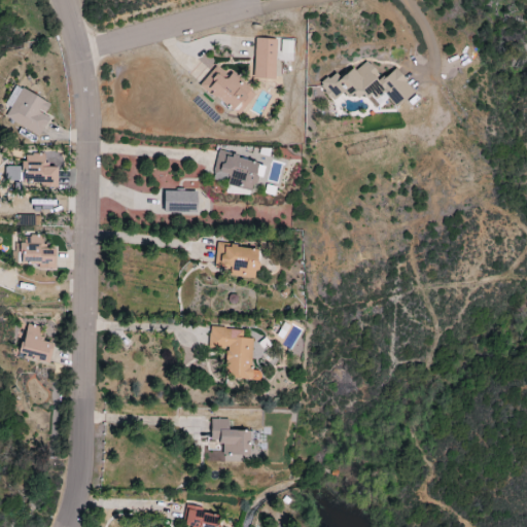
[(277,39),(255,39),(254,78),(276,79),(277,39)]
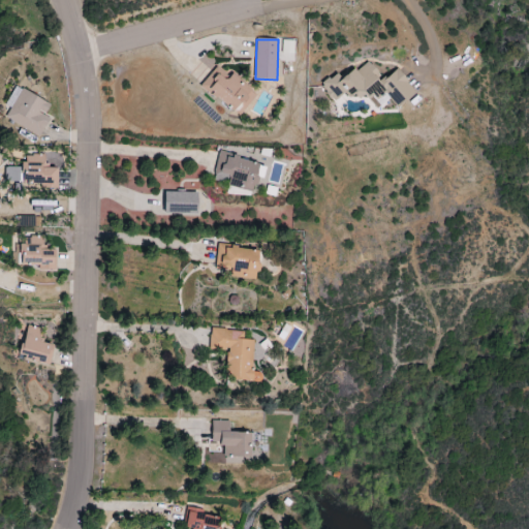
[(294,41),(281,40),(280,61),(293,62),(294,41)]
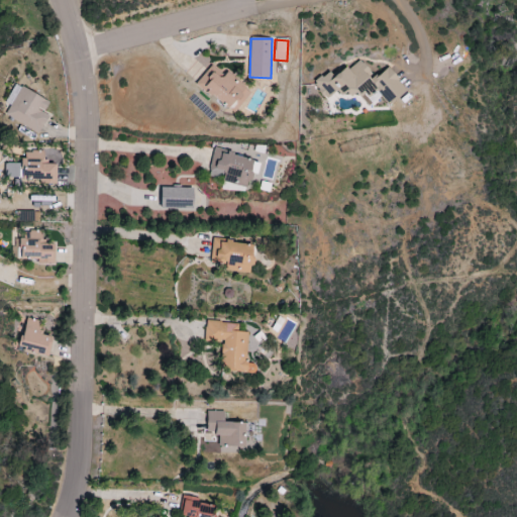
[(391,67),(374,78),(362,60),(334,77),(331,72),(314,83),(324,99),(339,90),(344,99),(359,89),(365,98),(378,90),(387,104),(407,92),(391,67)]
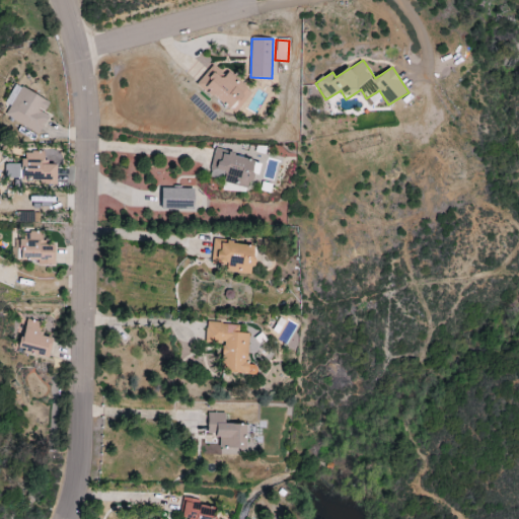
[(197,85),(236,114),(252,91),(213,63),(197,85)]
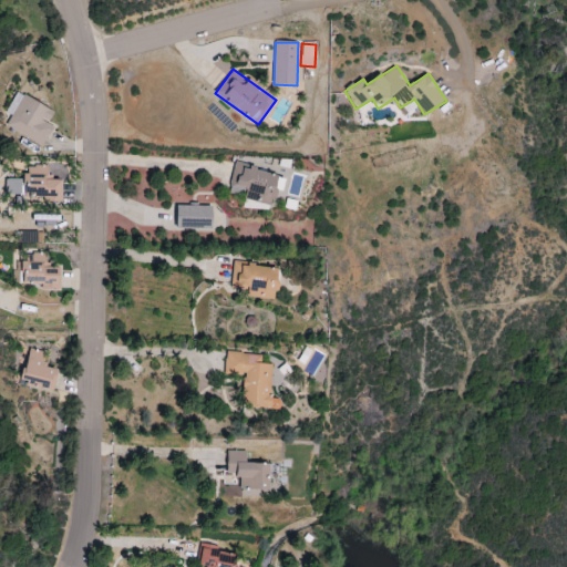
[(42,147),(54,126),(48,123),(54,112),(18,91),(4,113),(11,116),(6,126),(42,147)]
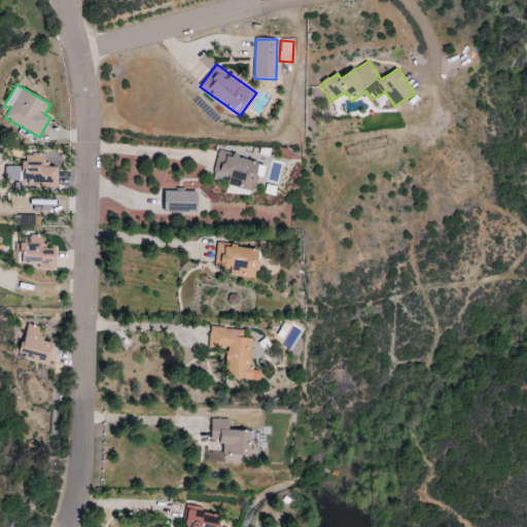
[(253,189),(259,161),(217,152),(212,181),(253,189)]
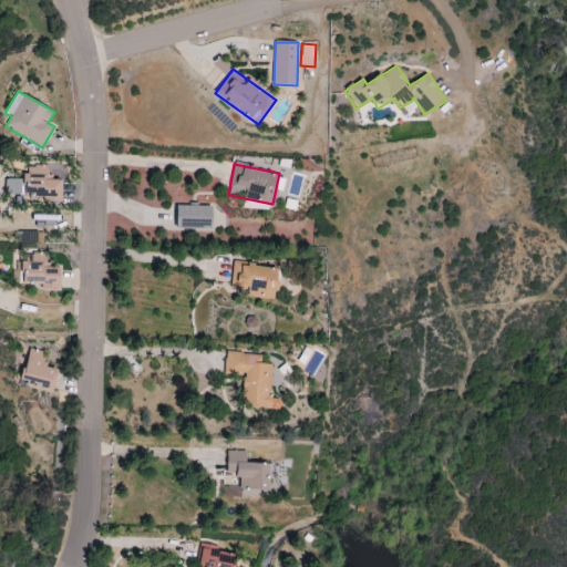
[(43,202),(62,202),(62,179),(49,179),(49,166),(26,166),(26,196),(43,196),(43,202)]
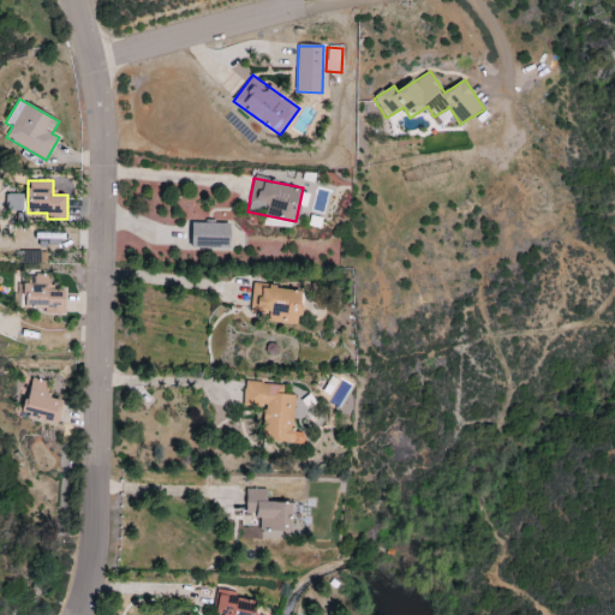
[(6,210),(23,212),(24,195),(6,193),(6,210)]
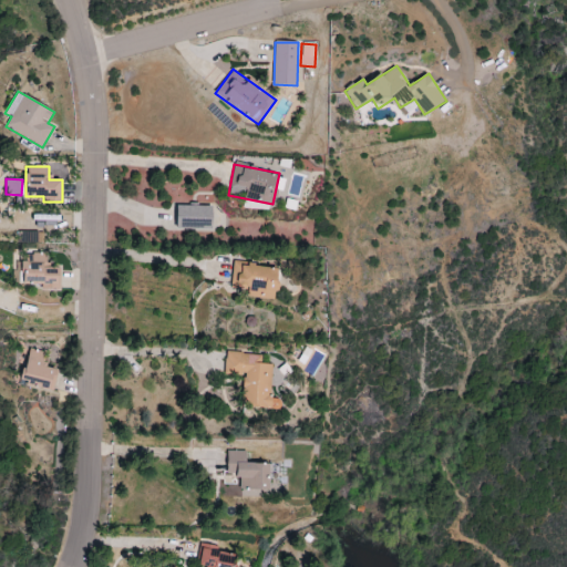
[(175,228),(213,229),(213,206),(176,205),(175,228)]
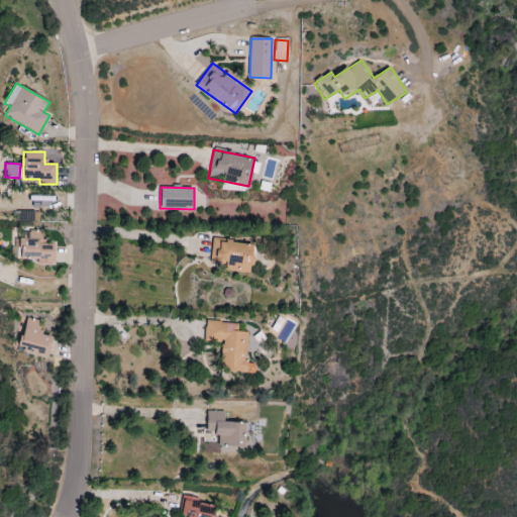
[(55,245),(44,245),(44,231),(29,231),(29,238),(20,239),(20,260),(38,260),(38,265),(55,264),(55,245)]
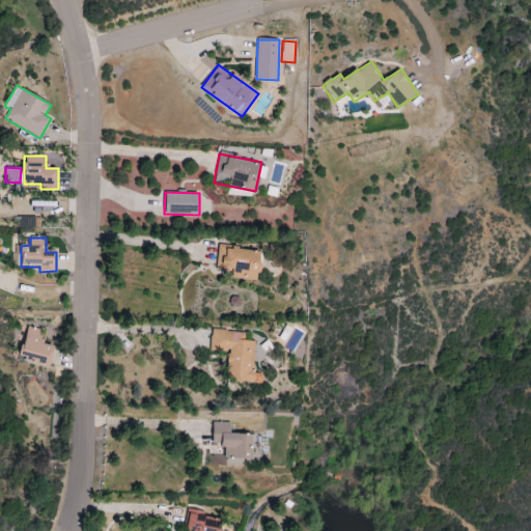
[(216,270),(231,272),(231,278),(258,281),(262,251),(219,246),(216,270)]
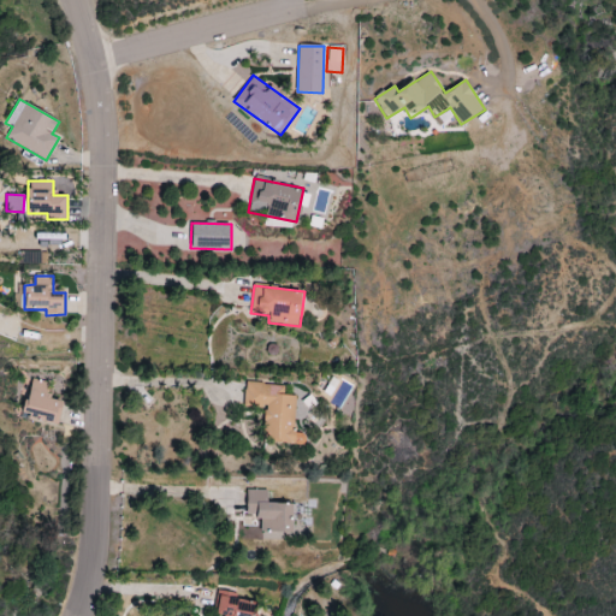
[(25,415),(58,419),(60,401),(49,400),(51,384),(30,381),(25,415)]
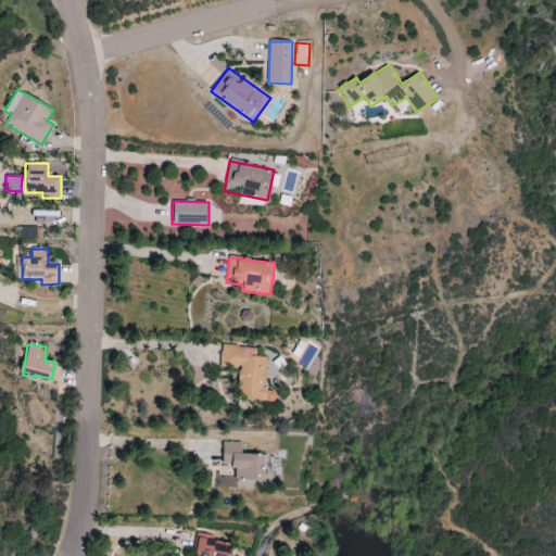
[(220,367),(240,368),(238,399),(275,401),(275,391),(265,390),(267,357),(256,357),(256,348),(222,345),(220,367)]
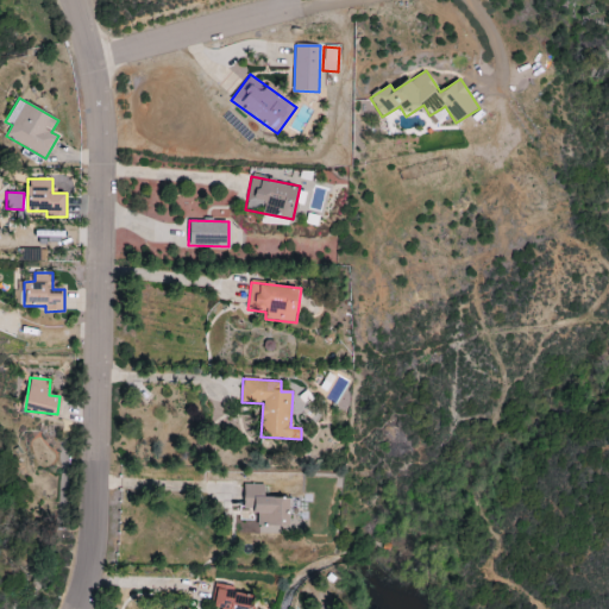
[(264,485),(244,484),(243,510),(258,510),(258,525),(290,526),(292,498),(264,497),(264,485)]
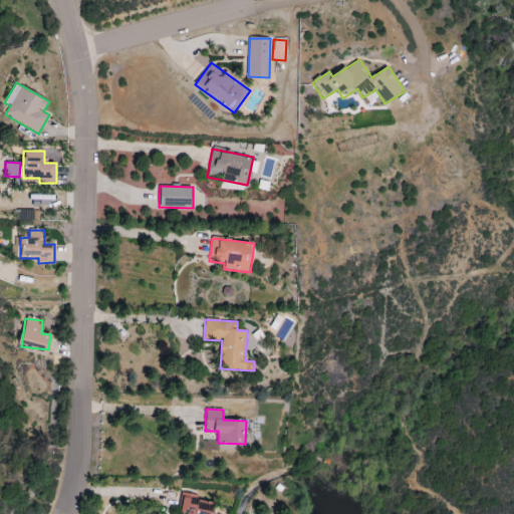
[(214,513),(215,502),(198,501),(198,495),(183,494),(182,513),(190,513),(189,513),(214,513)]
